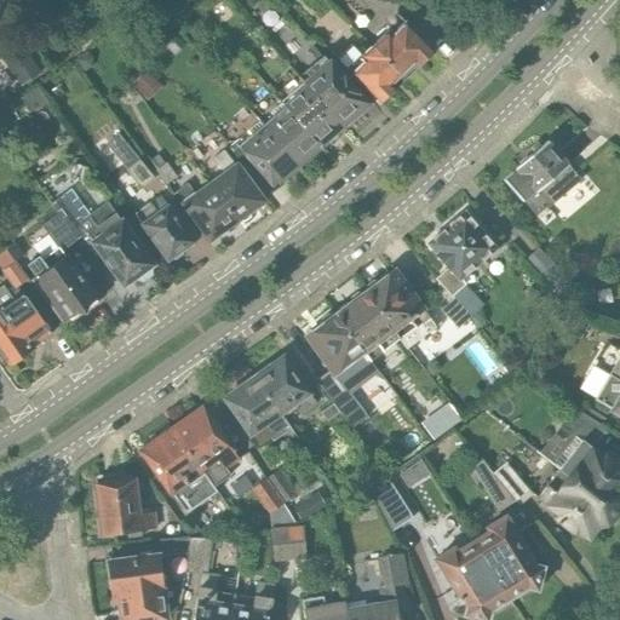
[(374,42),(405,74),(417,62),(420,67),(435,52),(406,21),(396,30),(391,27),(374,42)]
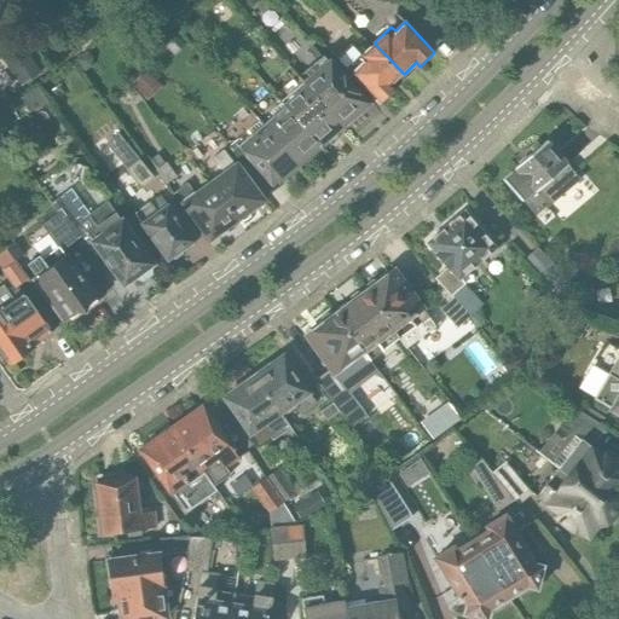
[(6,23),(0,27),(0,51),(17,40),(6,23)]
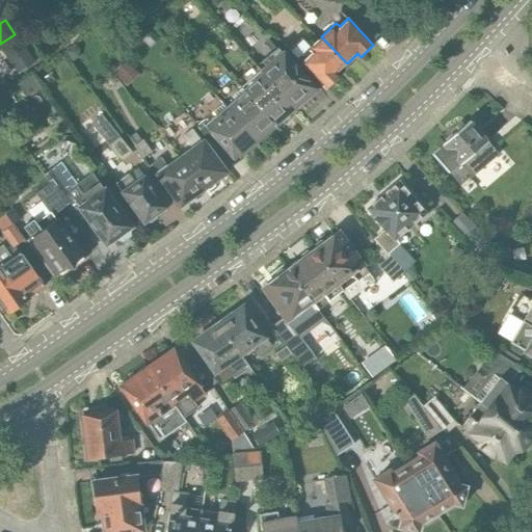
[(302,40),(291,51),(298,58),(301,62),(326,89),(340,77),(336,73),(347,63),(321,36),(310,47),(302,40)]
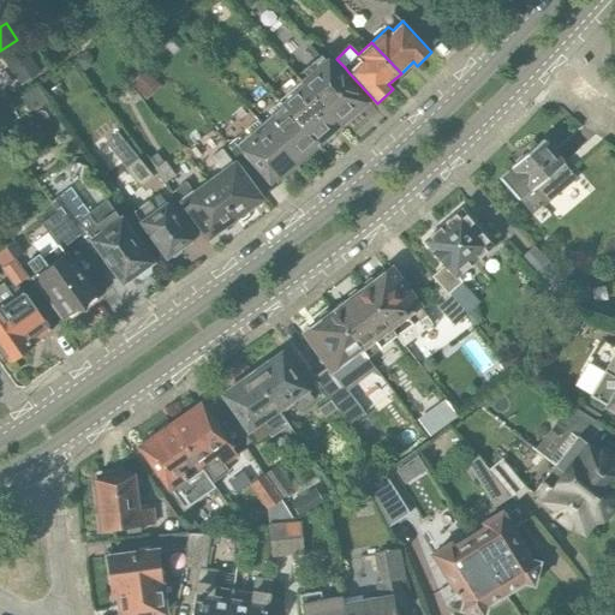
[(89,67),(90,61),(93,57),(87,49),(75,59),(83,71),(89,67)]
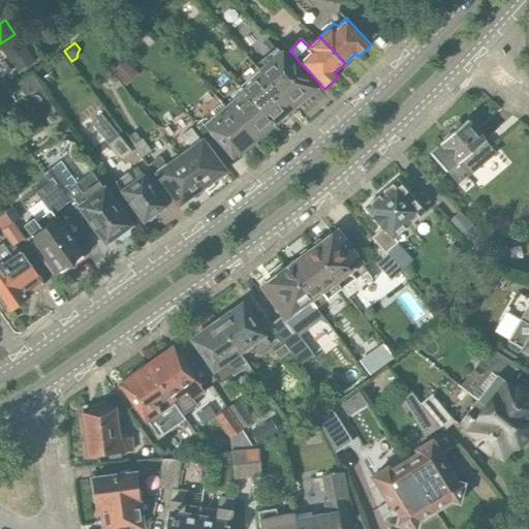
[(257,66),(293,104),(297,109),(309,98),(306,94),(312,89),(275,45),(256,62),(258,65),(257,66)]
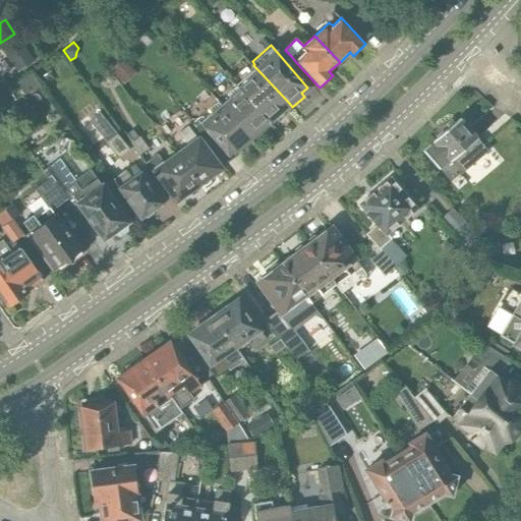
[(34,61),(23,46),(7,57),(17,72),(34,61)]
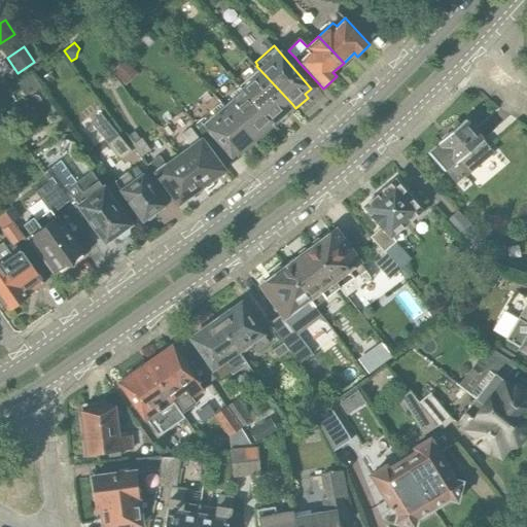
[(125,85),(137,74),(125,60),(112,71),(125,85)]
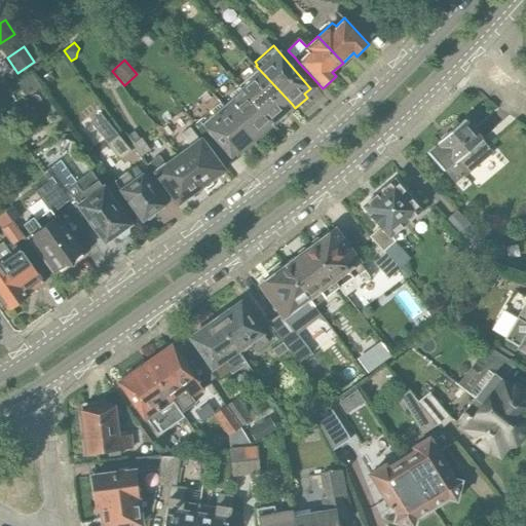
[(238,85),(274,126),(286,116),(283,112),(292,104),(256,66),(236,82),(238,85)]
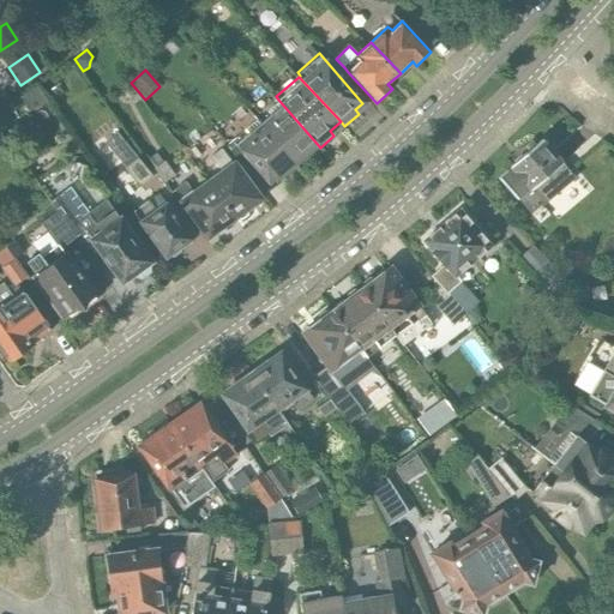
[(259,122),(293,163),(301,156),(305,160),(320,148),(278,100),(266,109),(270,113),(259,122)]
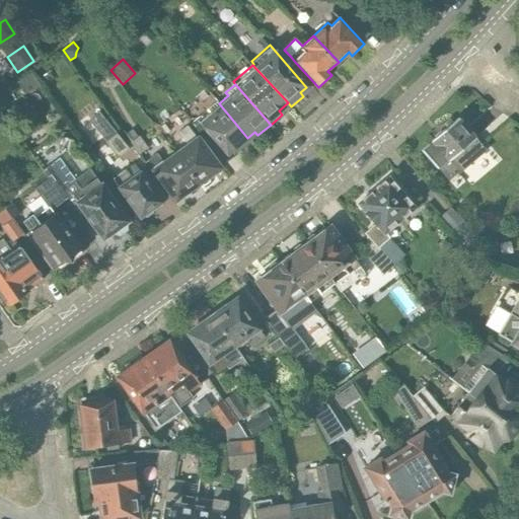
[(247,138),(219,103),(217,101),(207,110),(210,115),(202,121),(198,117),(191,123),(195,127),(195,128),(222,163),(229,156),(228,155),(233,150),(236,154),(250,142),(247,138)]
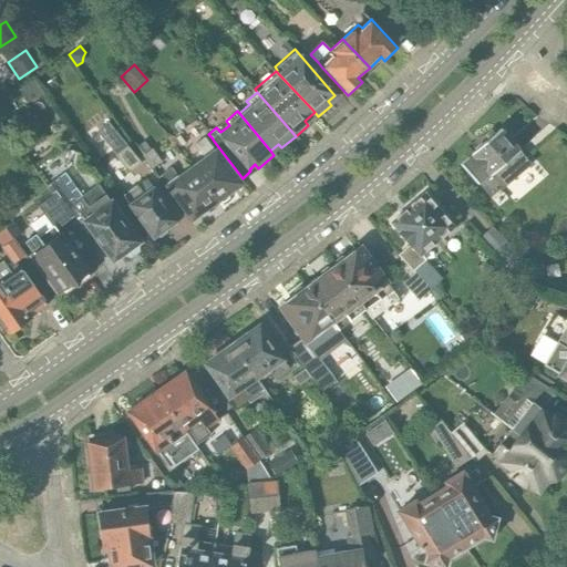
[(473,155),(462,165),(491,198),(502,188),(503,189),(533,164),(502,129),(472,154),(473,155)]
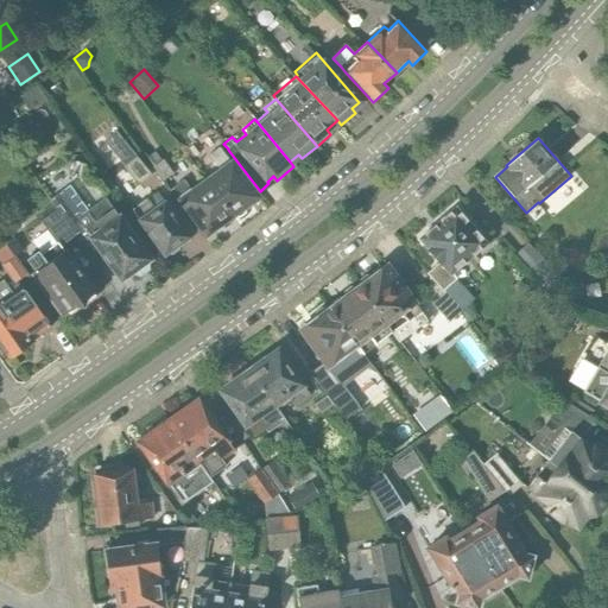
[(137,156),(130,147),(118,156),(125,165),(137,156)]
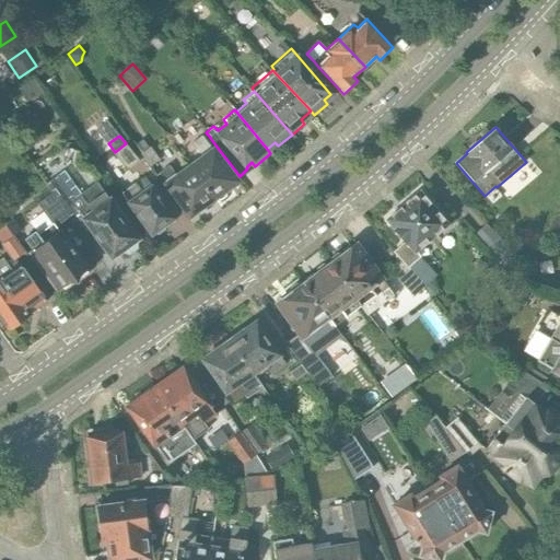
[(191,167),(213,198),(216,197),(217,199),(221,200),(226,196),(226,193),(224,190),(236,182),(205,136),(193,143),(203,160),(191,167)]
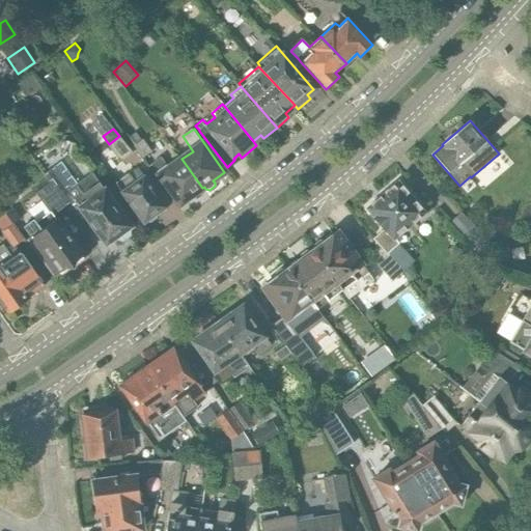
[(141,140),(136,132),(129,137),(142,158),(150,151),(142,139),(141,140)]
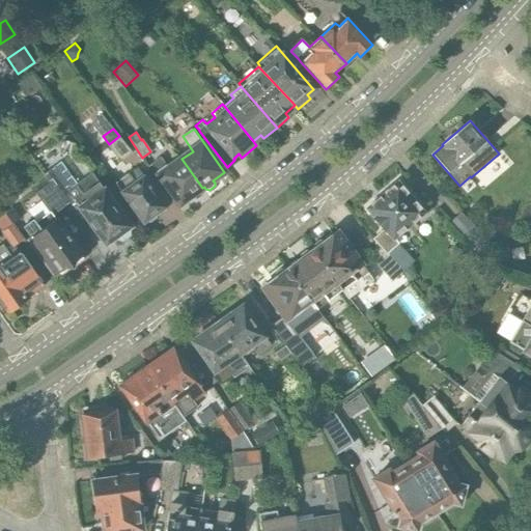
[(119,136),(109,144),(122,161),(133,152),(119,136)]
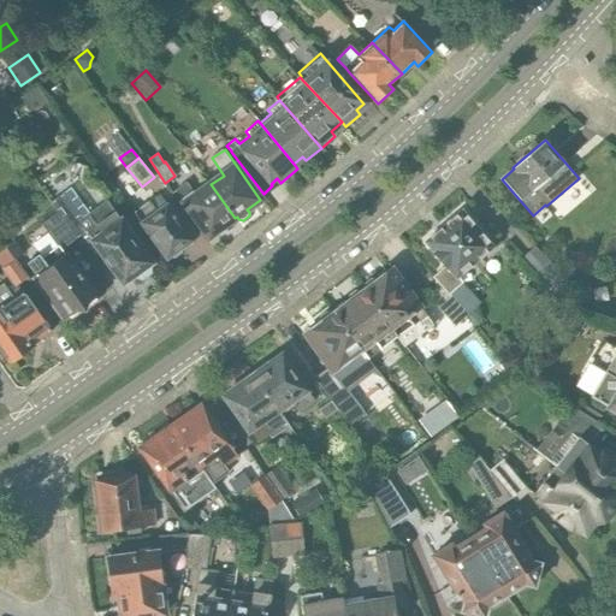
[(235,218),(211,184),(196,195),(189,184),(177,191),(209,236),(221,227),(223,230),(229,231),(234,226),(234,221),(232,220),(235,218)]
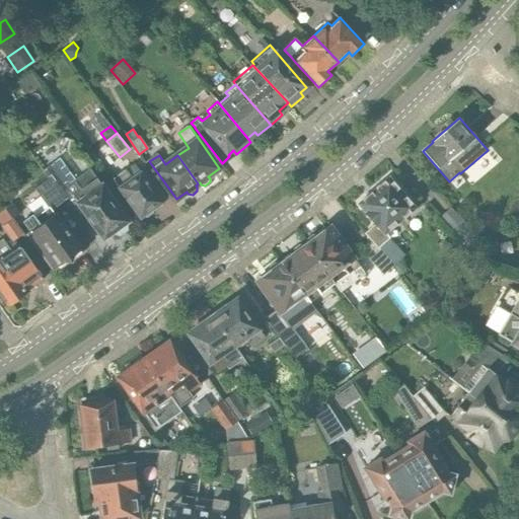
[(54,162),(43,170),(48,178),(64,202),(70,210),(78,204),(103,239),(114,232),(116,234),(119,235),(127,230),(127,225),(125,224),(128,222),(97,178),(96,178),(90,169),(75,179),(60,158),(54,162)]
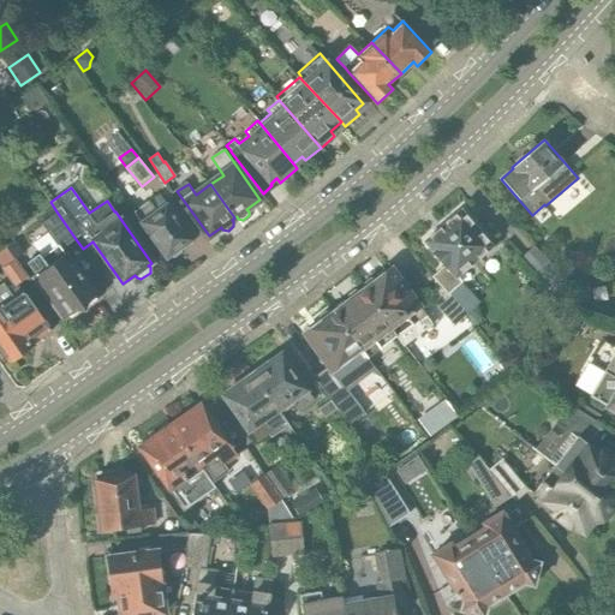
[(192,240),(165,201),(155,208),(151,202),(136,213),(167,257),(169,256),(175,257),(181,254),(181,248),(192,240)]
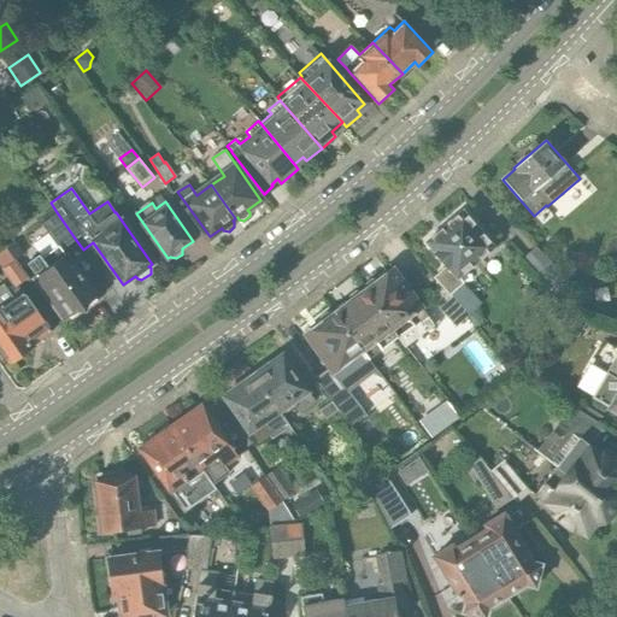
[(463,211),(427,242),(447,265),(434,277),(442,287),(448,295),(464,283),(460,278),(497,250),(463,211)]
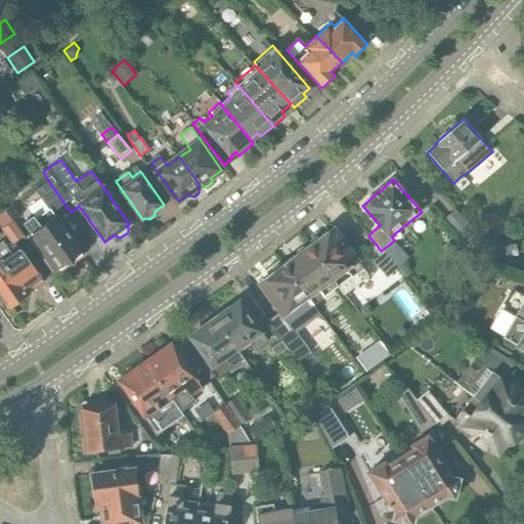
[(33,217),(24,223),(25,225),(56,270),(82,253),(53,212),(64,204),(48,180),(36,189),(49,209),(35,219),(33,217)]
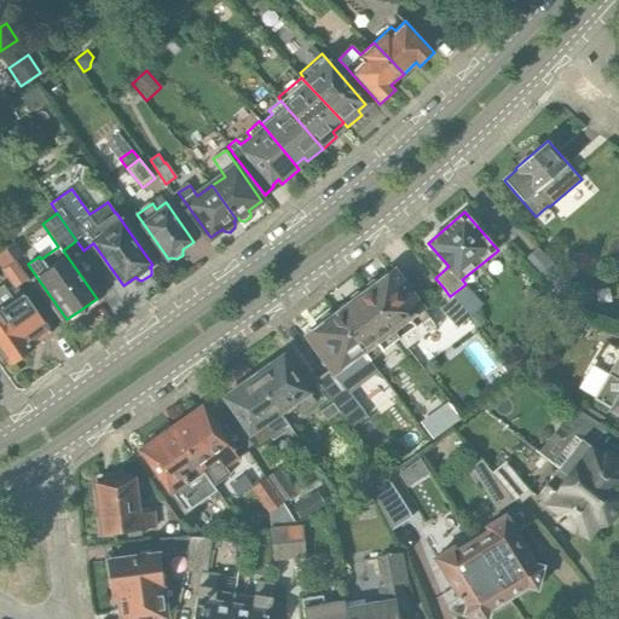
[(5,248),(15,260),(24,254),(15,242),(5,248)]
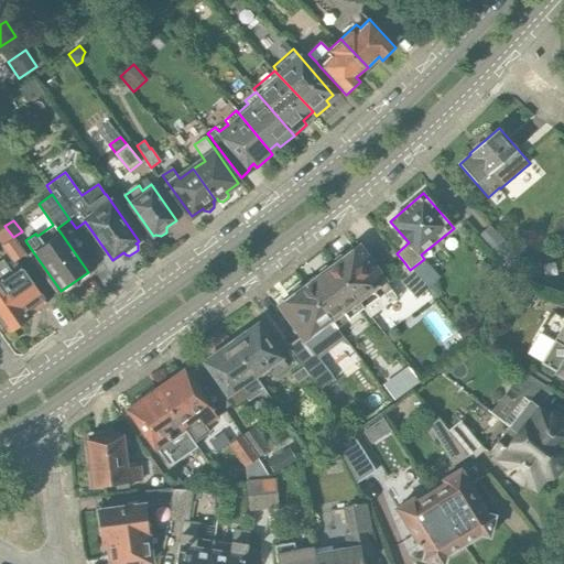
[(511,271),(522,260),(489,225),(478,236),(511,271)]
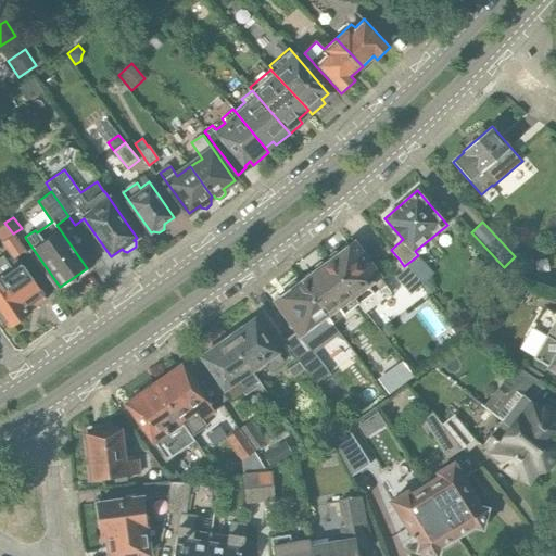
[(13,234),(4,223),(0,226),(0,238),(2,242),(1,242),(11,257),(7,261),(3,257),(0,258),(0,312),(11,328),(28,316),(25,312),(46,298),(23,265),(22,265),(15,256),(24,251),(12,235),(13,234)]
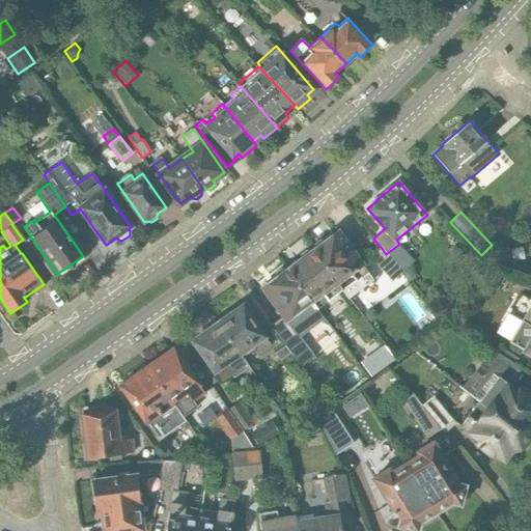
[(316,248),(315,249),(344,289),(348,296),(373,277),(367,269),(339,231),(327,241),(322,240),(317,243),(316,248)]
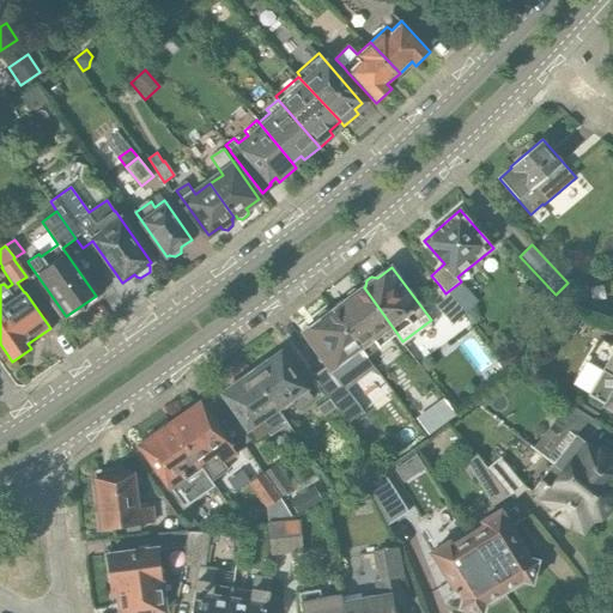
[(463,314),(439,285),(428,296),(451,323),(463,314)]
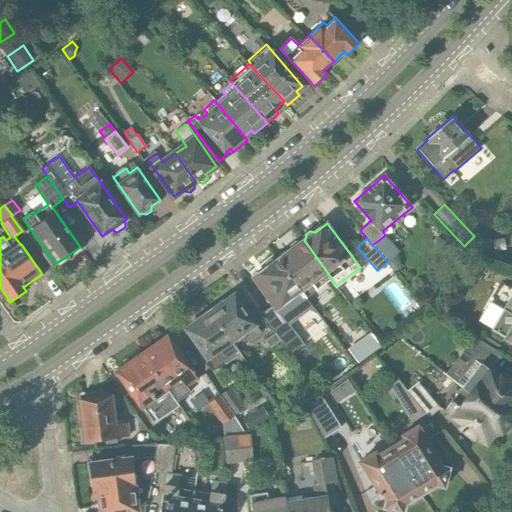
[(292,248),(277,260),(306,299),(332,279),(304,240),(302,241),(297,240),(293,244),(292,248)]
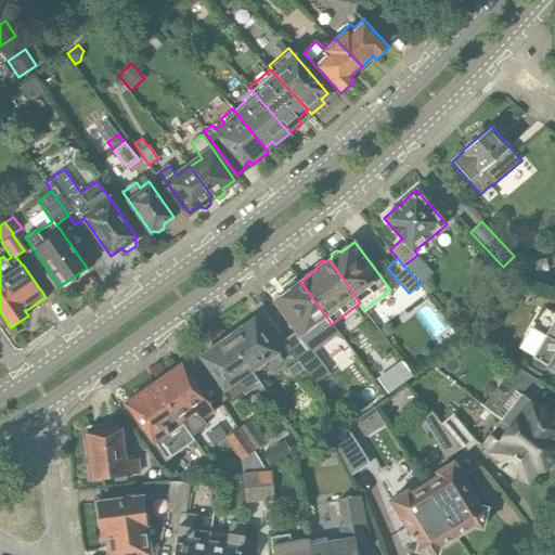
[(288,289),(274,301),(296,330),(283,339),(315,383),(328,373),(312,352),(338,333),(332,324),(300,282),(299,282),(295,282),(289,285),(288,289)]
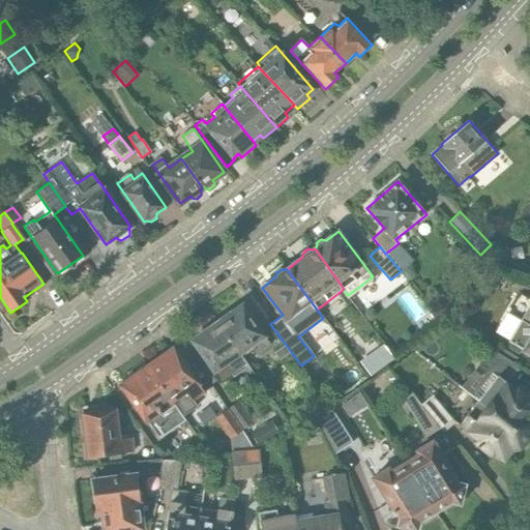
[(227,313),(216,320),(218,322),(240,353),(253,344),(256,347),(260,353),(271,346),(242,305),(229,316),(227,313)]
